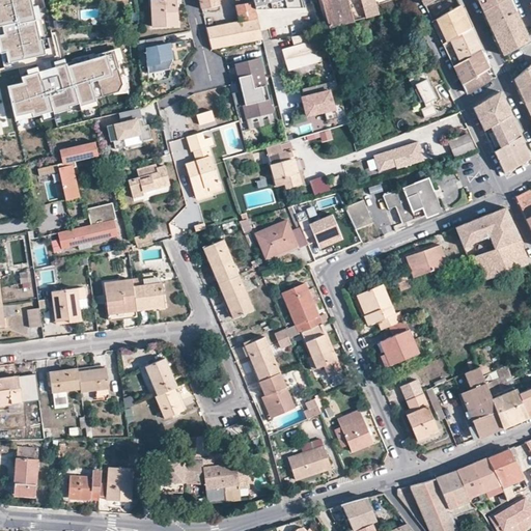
[(32,0),(0,0),(0,51),(0,52),(6,51),(8,61),(47,53),(43,37),(42,38),(32,0)]
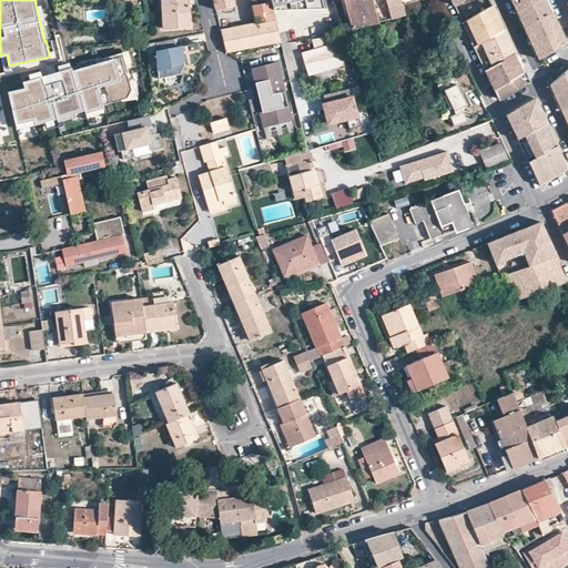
[(162,0),(163,29),(191,28),(189,0),(162,0)]
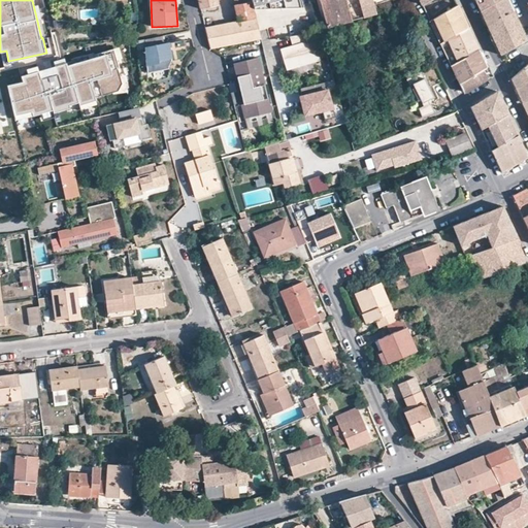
[(199,0),(200,5),(201,8),(219,4),(217,0),(199,0)]
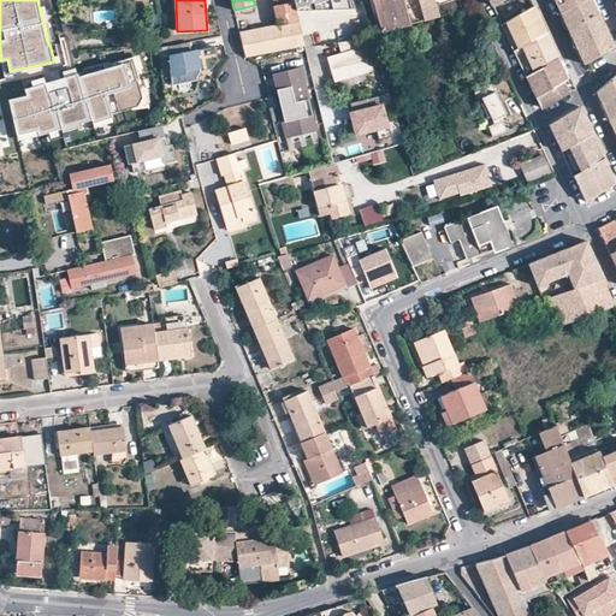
[(294,0),(274,5),(273,5),(278,24),(240,31),(246,58),(306,46),(306,45),(300,22),(297,11),(294,0)]
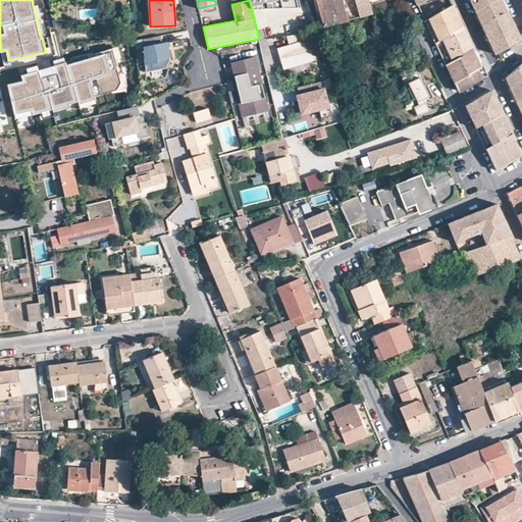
[(249,0),(252,9),(301,8),(299,0),(249,0)]
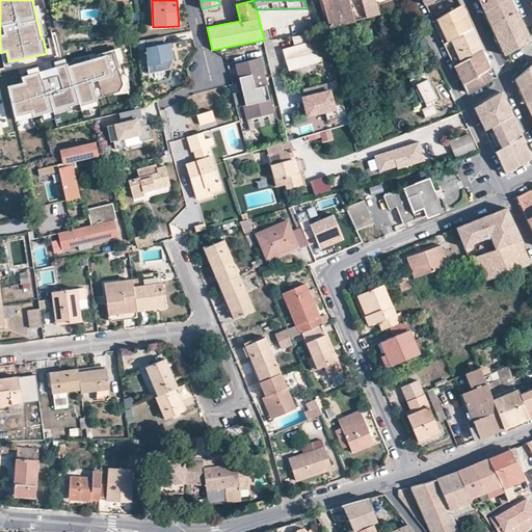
[(321,0),(329,27),(346,23),(349,33),(357,30),(355,20),(349,0),(321,0)]
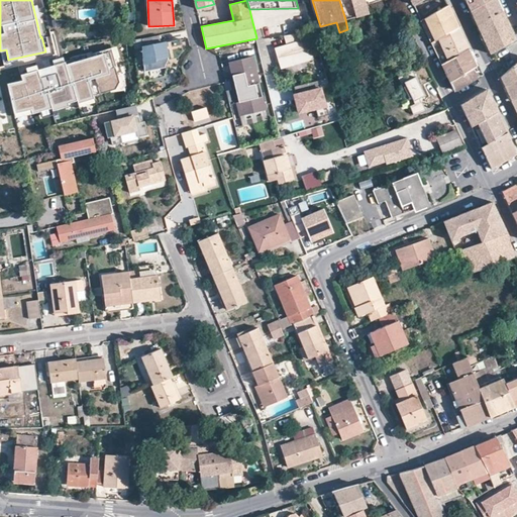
[(351,17),(367,13),(369,12),(366,2),(365,0),(339,0),(345,19),(351,17)]
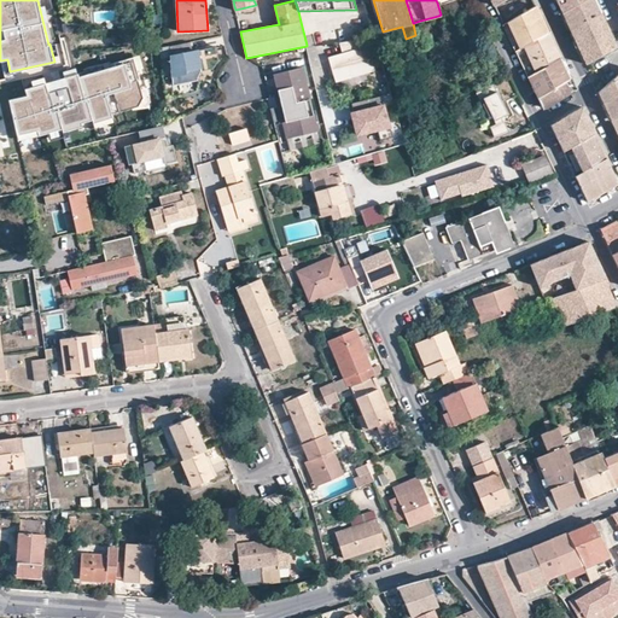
[(555,0),(561,13),(586,0),(555,0)]
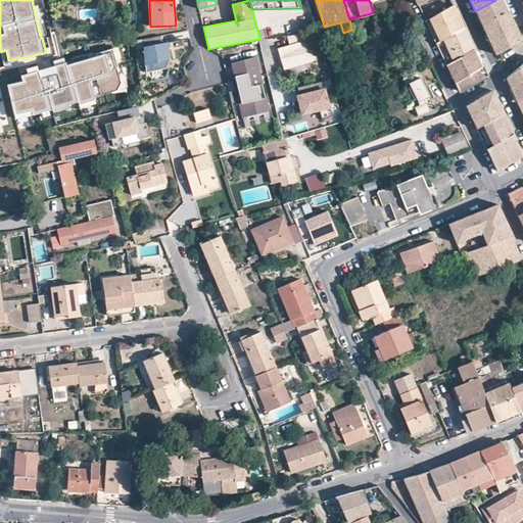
[(482,27),(509,11),(503,0),(495,0),(475,11),(482,27)]
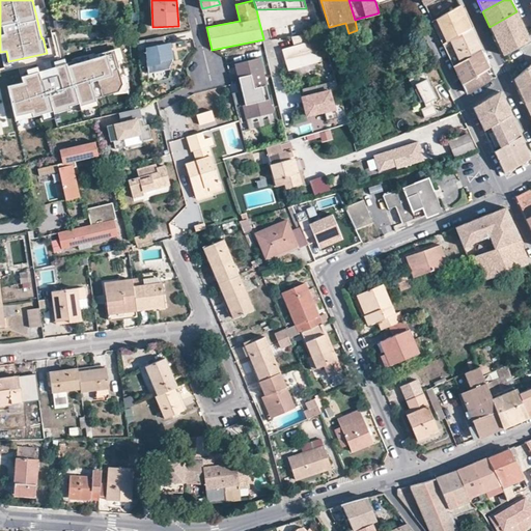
[(443,45),(471,28),(459,4),(432,22),(443,45)]
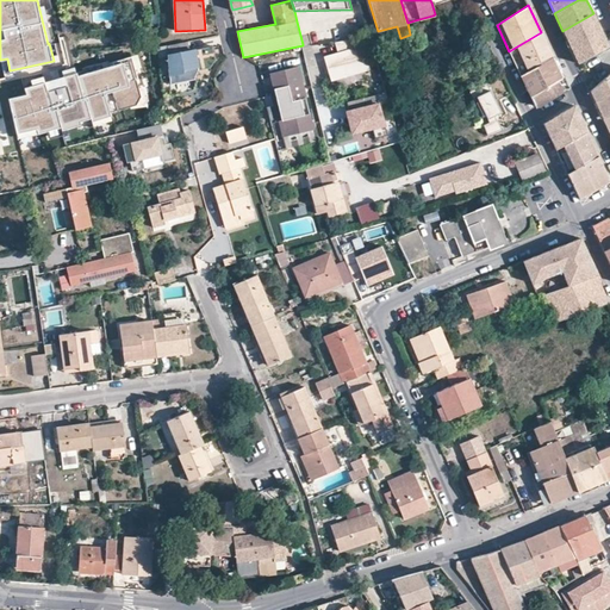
[(609,47),(593,13),(562,31),(578,63),(609,47)]
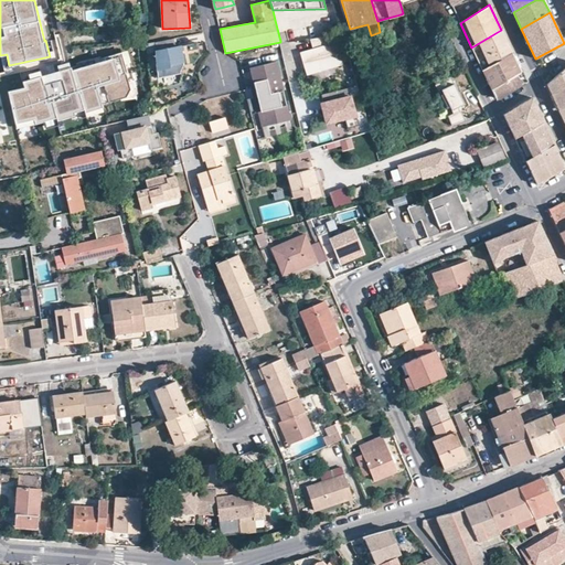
[(332,33),(341,31),(337,14),(328,18),(332,33)]
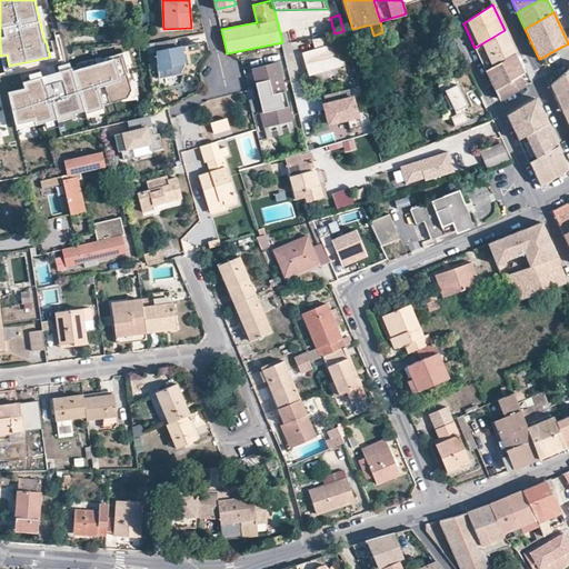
[(403,15),(387,19),(387,20),(393,45),(410,40),(410,39),(403,15)]
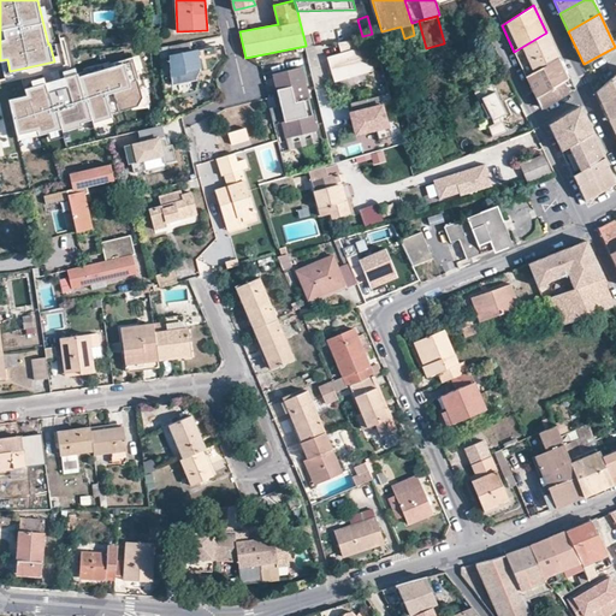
[(526,77),(557,58),(546,33),(514,52),(526,77)]
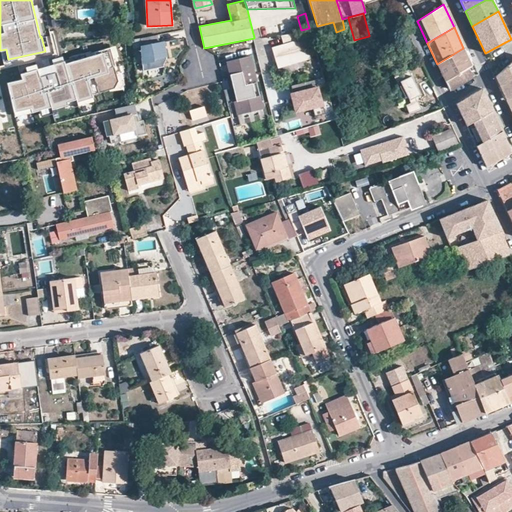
[(295,33),(282,36),(284,45),(272,48),(277,69),(279,68),(278,66),(308,58),(309,61),(310,60),(305,39),(297,42),(295,33)]
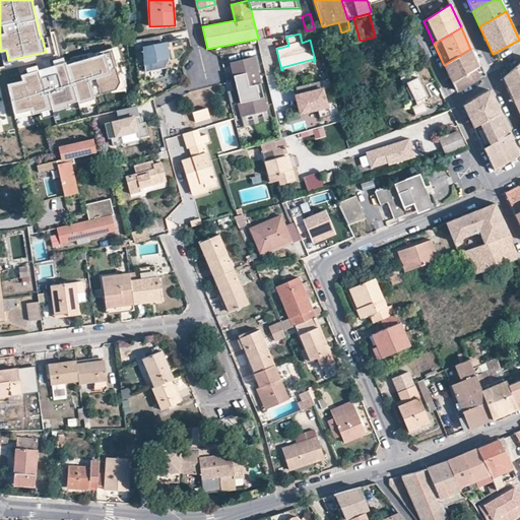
[(161,37),(143,41),(146,73),(168,68),(166,59),(170,58),(170,61),(180,59),(185,52),(183,40),(167,44),(163,45),(161,37)]
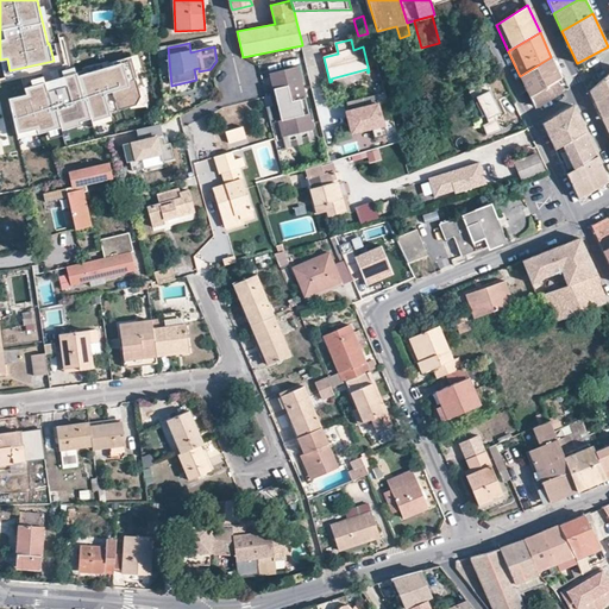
[(566,88),(551,57),(520,76),(534,106),(537,106),(566,88)]
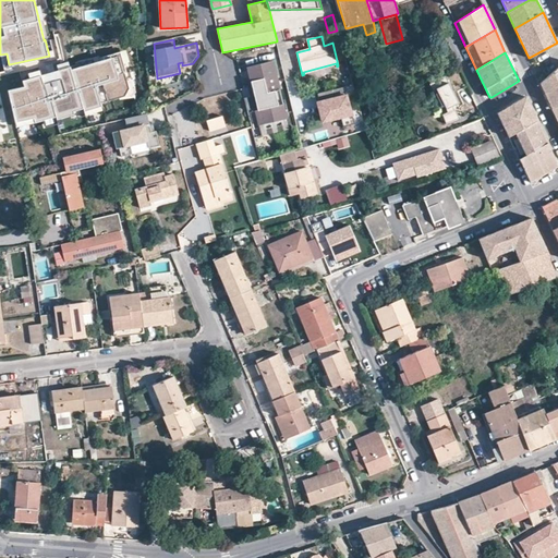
[(15,122),(34,118),(35,121),(56,114),(57,118),(74,112),(73,109),(83,107),(84,110),(100,105),(100,102),(124,95),(129,87),(124,72),(125,71),(120,53),(71,69),(70,65),(22,80),(24,86),(8,89),(15,122)]
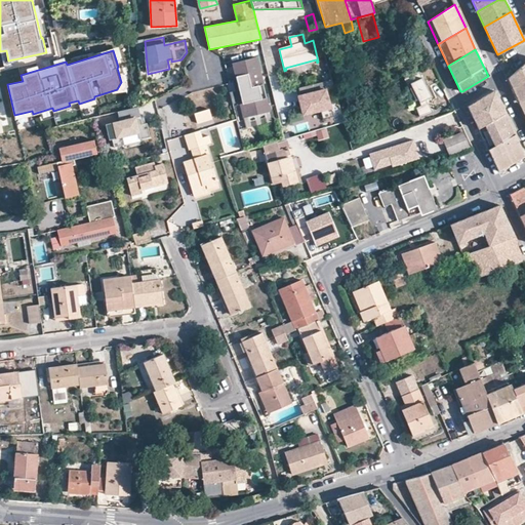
[(233,63),(238,90),(245,89),(248,103),(239,104),(242,118),(268,113),(265,98),(260,99),(257,86),(261,86),(256,57),(233,63)]
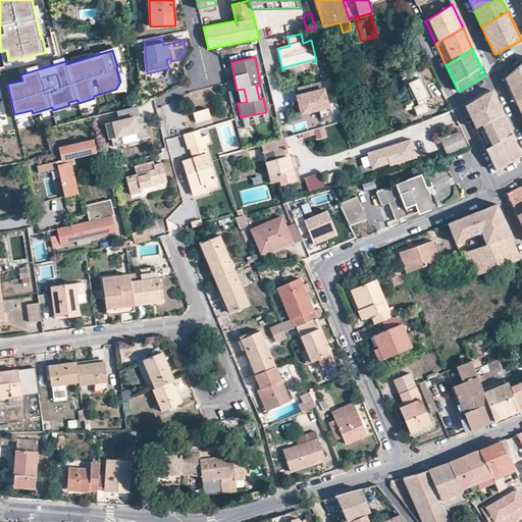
[(314,59),(283,67),(284,69),(315,62),(314,59)]
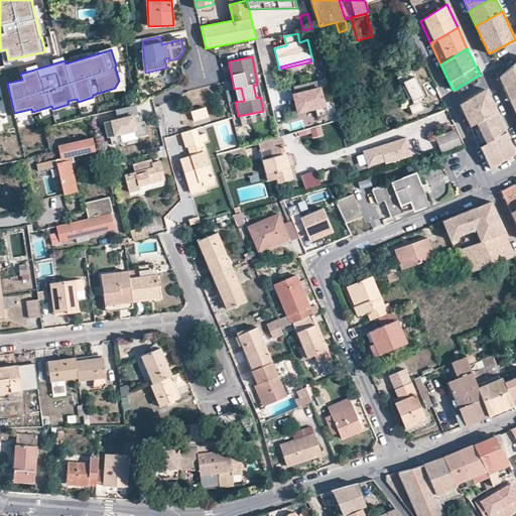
[(504,87),(515,80),(515,61),(499,77),(504,87)]
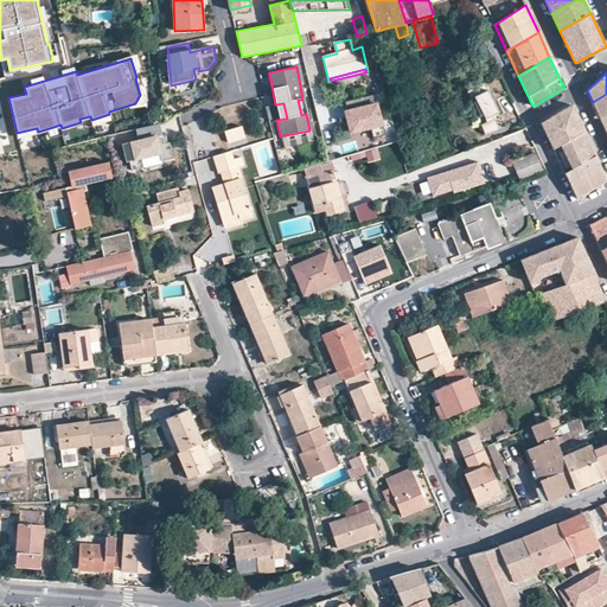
[(485,82),(467,90),(472,100),(468,101),(475,117),(484,114),(487,122),(481,125),(485,134),(499,128),(496,119),(494,119),(492,115),(499,112),(485,82)]
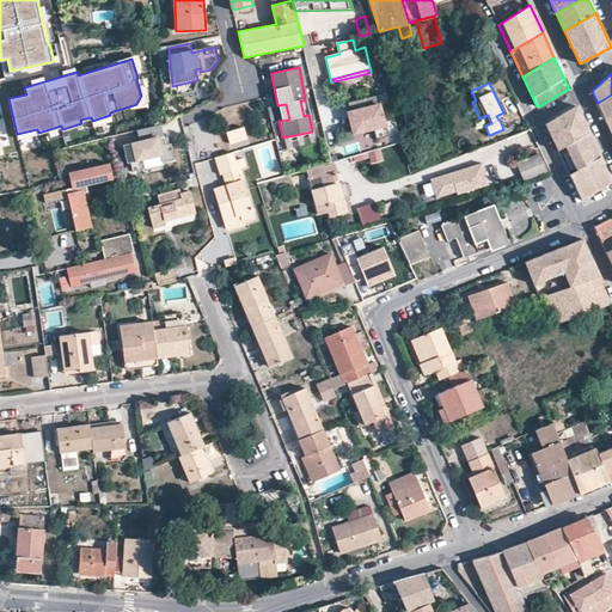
[(379,95),(348,103),(350,112),(352,118),(349,118),(353,134),(374,129),(377,139),(389,136),(379,95)]
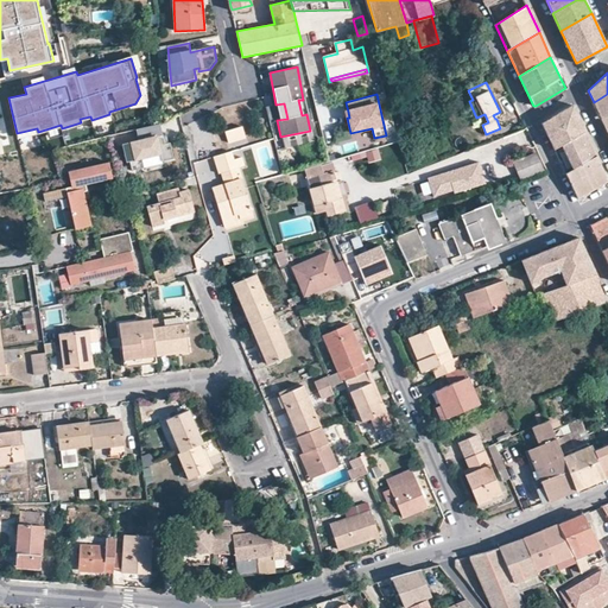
[(601,118),(607,113),(607,94),(594,102),(601,118)]
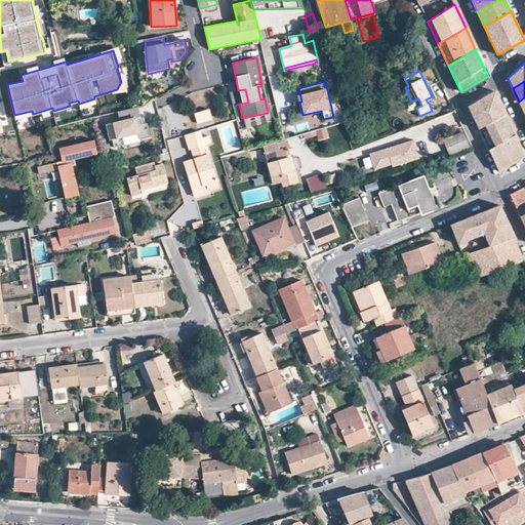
[(505,113),(494,90),(468,107),(478,128),(505,113)]
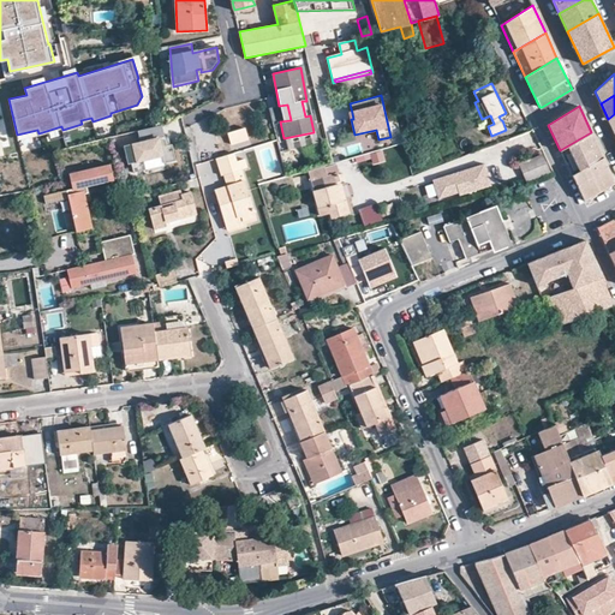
[(161,126),(137,132),(141,143),(124,147),(127,165),(131,163),(133,174),(145,171),(143,161),(161,156),(163,165),(175,161),(172,145),(166,147),(161,126)]
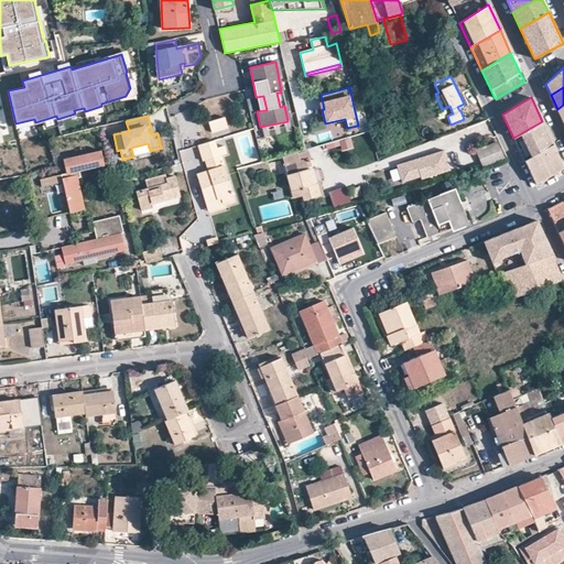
[(225,117),(209,122),(213,132),(228,128),(225,117)]
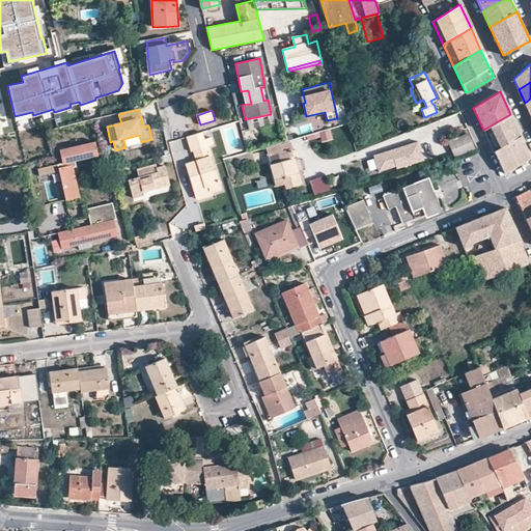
[(428,124),(434,138),(464,127),(458,113),(428,124)]
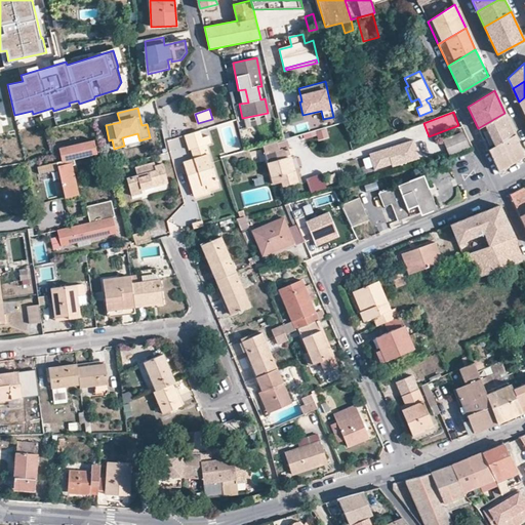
[(488,150),(515,133),(505,113),(478,128),(488,150)]
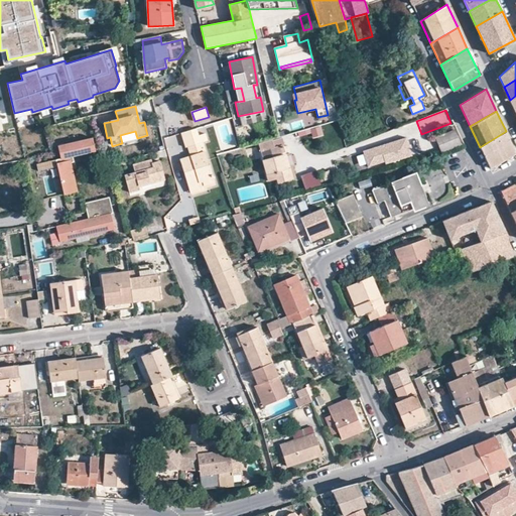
[(321,127),(311,128),(311,138),(323,137),(321,127)]
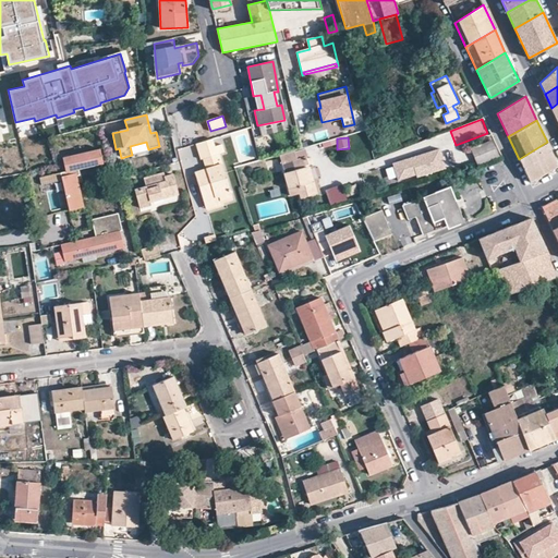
[(213,138),(197,143),(202,158),(204,157),(208,168),(195,172),(204,199),(219,196),(221,201),(233,196),(220,154),(226,152),(222,144),(216,146),(213,138)]
